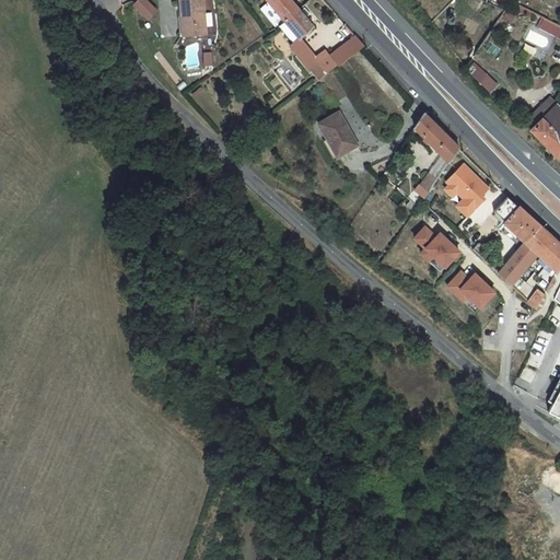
[(144,0),(138,0),(135,4),(148,18),(155,10),(144,0)]
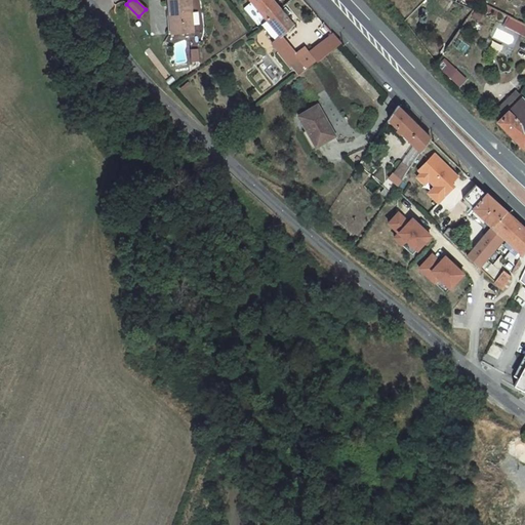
[(193,32),(190,0),(168,0),(169,14),(171,14),(173,34),(193,32)]
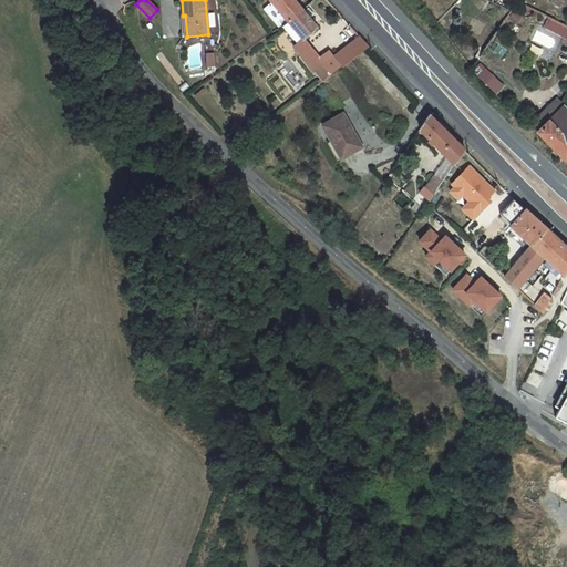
[(269,0),(288,21),(302,10),(294,0),(269,0)]
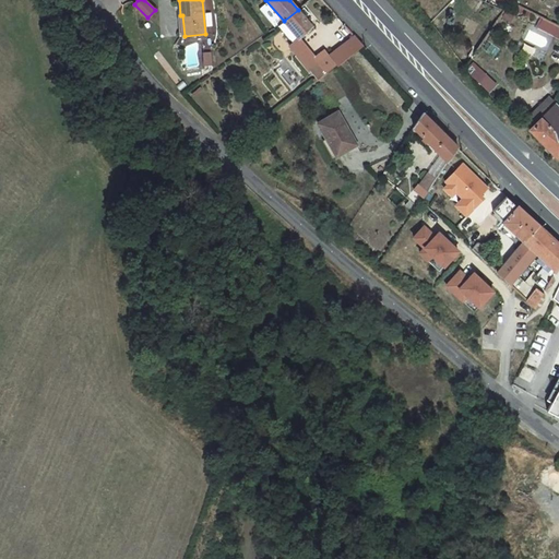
[(312,26),(298,10),(284,21),(299,38),(312,26)]
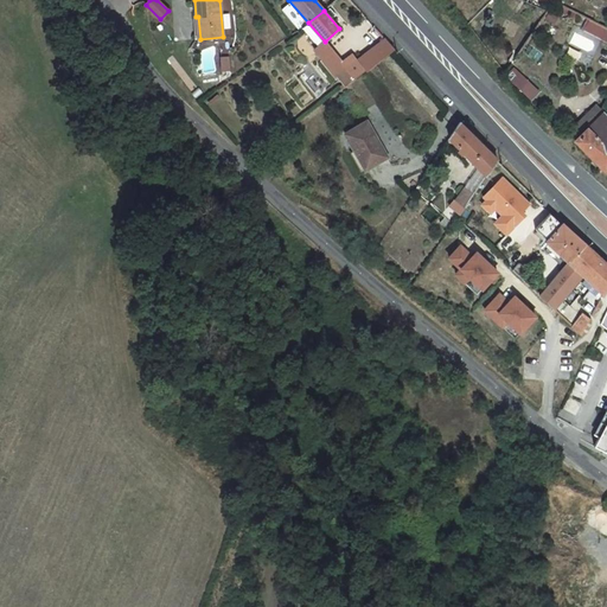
[(328,65),(338,58),(325,42),(308,23),(301,29),(318,48),(306,56),(319,72),(328,65)]
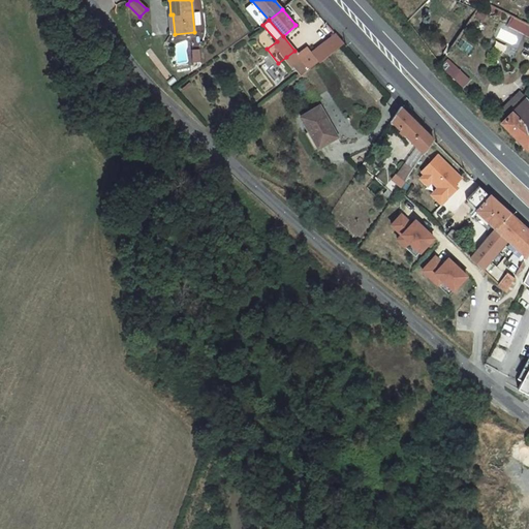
[(528,36),(528,26),(516,20),(510,28),(528,36)]
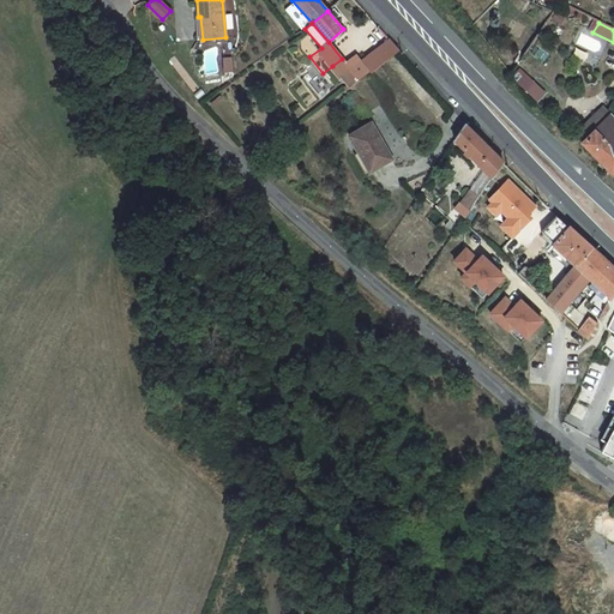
[(399,50),(390,40),(375,49),(367,55),(367,56),(361,61),(341,76),(348,86),(349,89),(399,50)]
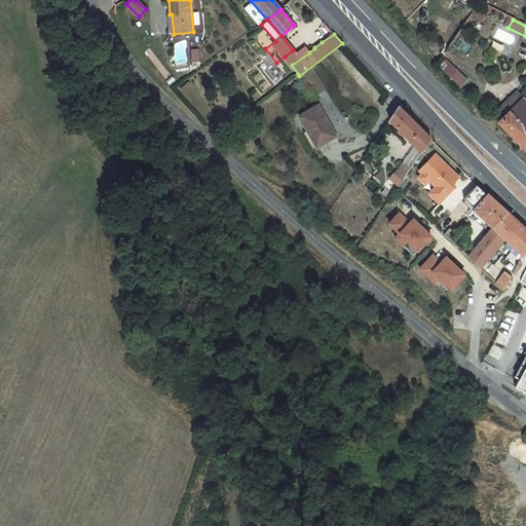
[(292,65),(309,52),(305,47),(296,53),(293,50),(285,57),(292,65)]
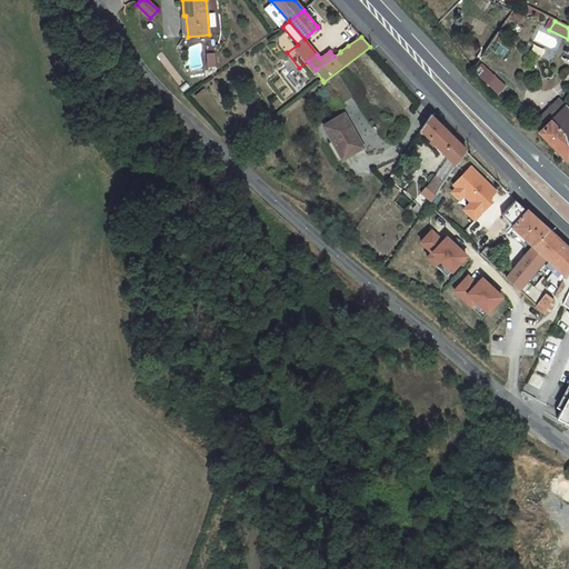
[(495,89),(501,82),(482,66),(476,72),(495,89)]
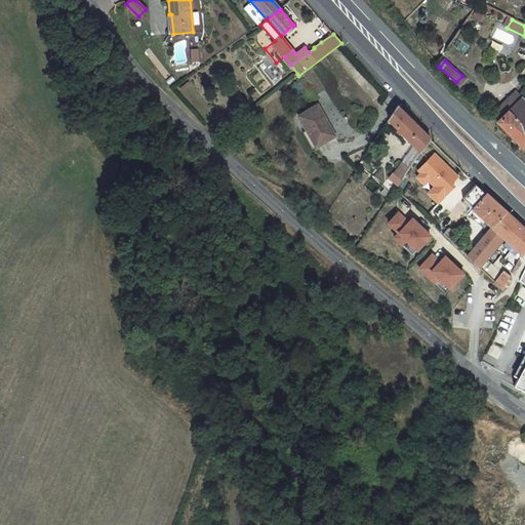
[(508,113),(522,99),(516,92),(501,107),(508,113)]
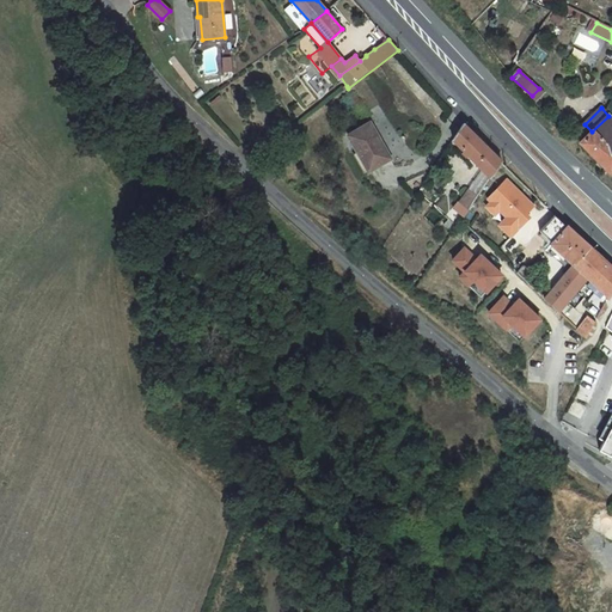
[(609,173),(611,170),(611,118),(609,116),(592,132),(582,141),(580,145),(609,173)]
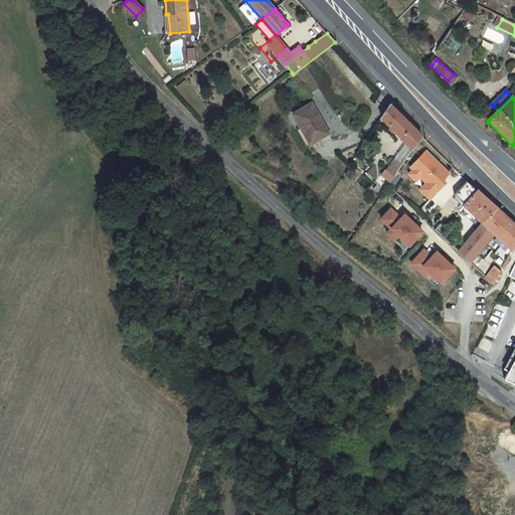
[(309,144),(328,133),(311,103),(292,114),(309,144)]
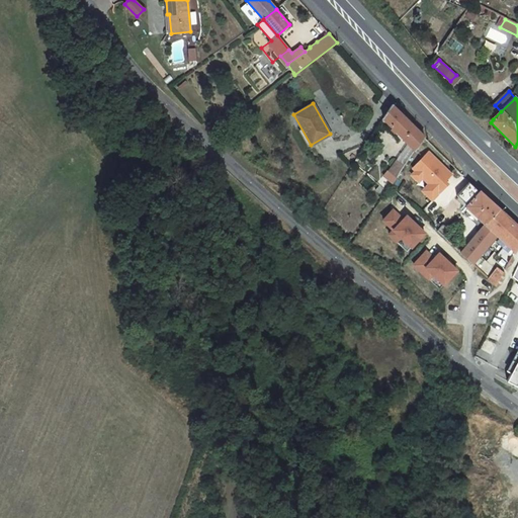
[(383,117),(393,127),(398,119),(396,116),(399,111),(392,104),(383,117)]
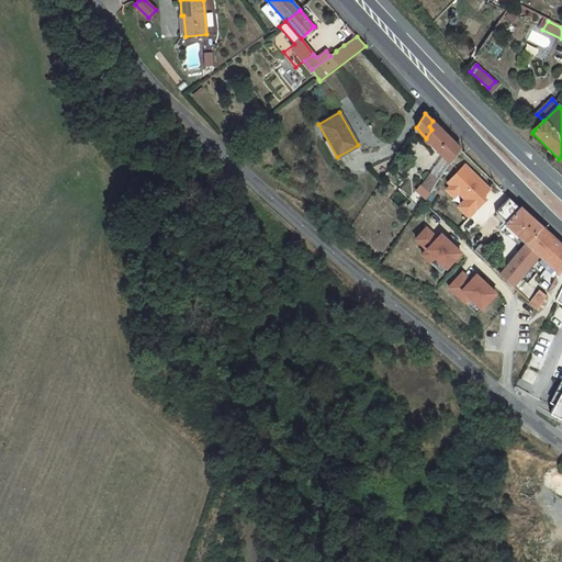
[(535,130),(543,121),(537,114),(528,122),(535,130)]
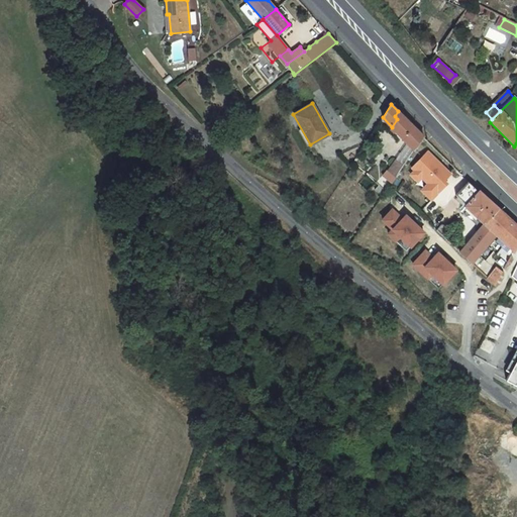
[(423,136),(398,111),(395,116),(397,119),(392,127),(414,149),(423,136)]
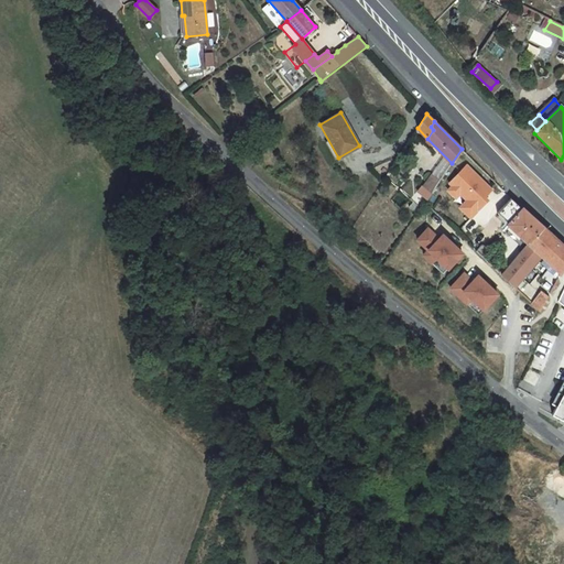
[(458,204),(456,205),(469,219),(497,193),(469,164),(444,188),(458,204)]
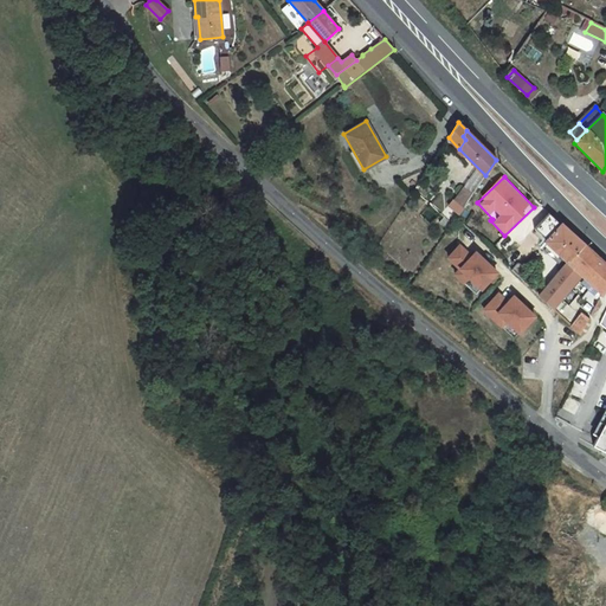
[(453,199),(464,208),(472,193),(463,186),(453,199)]
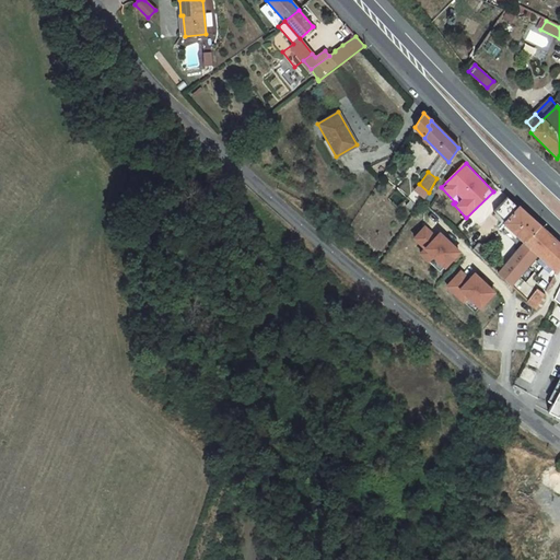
[(419,184),(413,189),(424,198),(429,193),(419,184)]
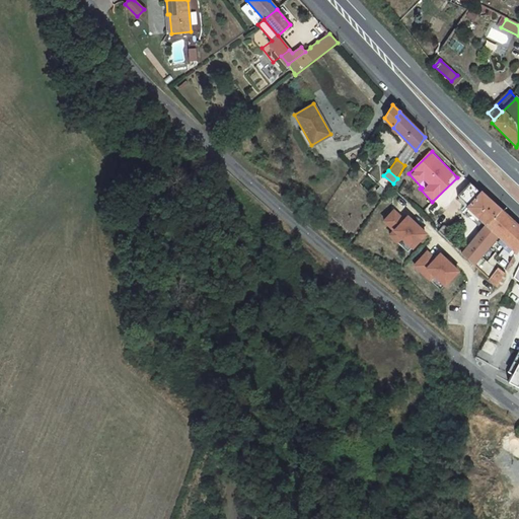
[(487,224),(500,210),(482,192),(470,182),(457,196),(468,206),(467,207),(470,210),(487,224)]
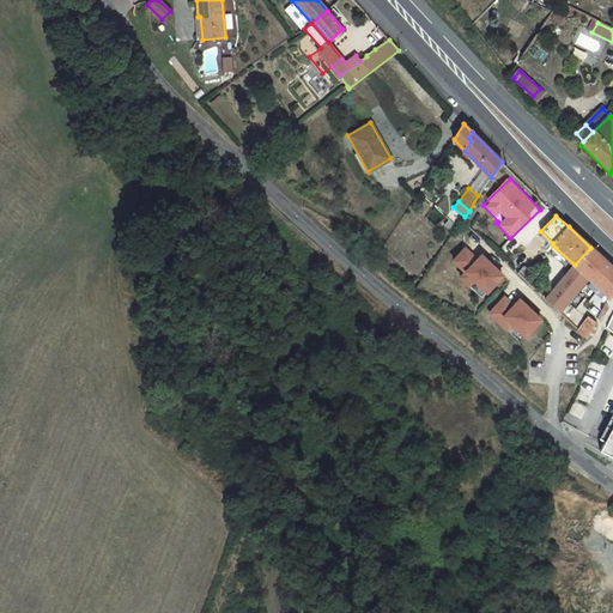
[(459,228),(449,219),(443,225),(454,234),(457,228),(459,228)]
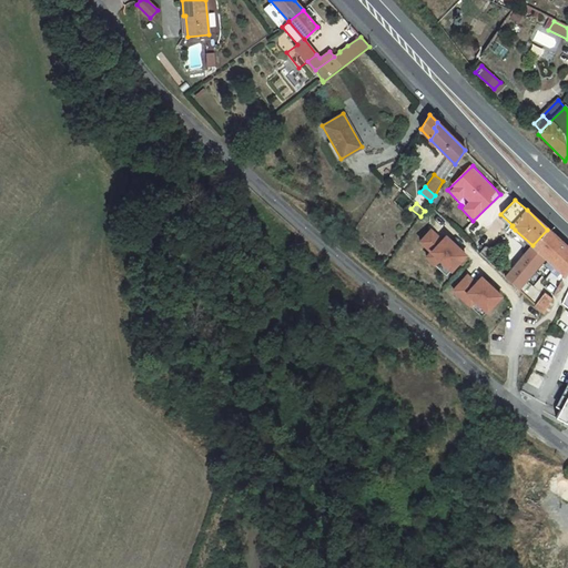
[(446,275),(465,255),(445,236),(442,241),(430,230),(415,246),(446,275)]
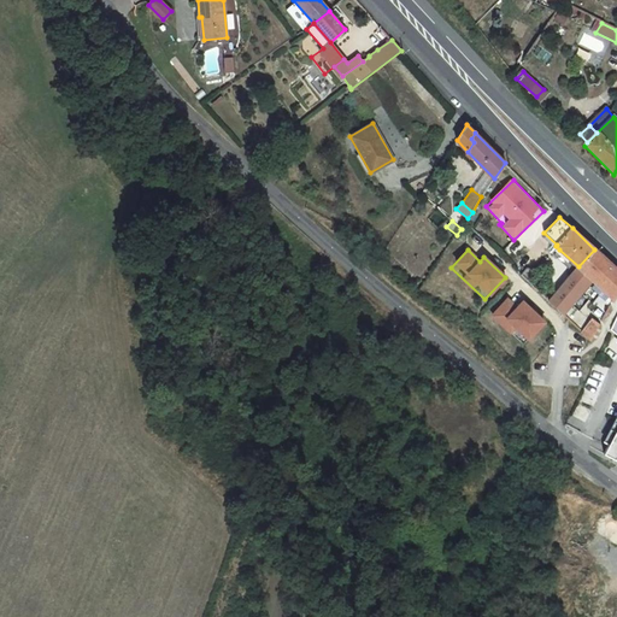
[(616,295),(616,269),(594,250),(579,266),(575,270),(548,300),(563,313),(588,283),(592,278),(594,282),(615,300),(616,295)]
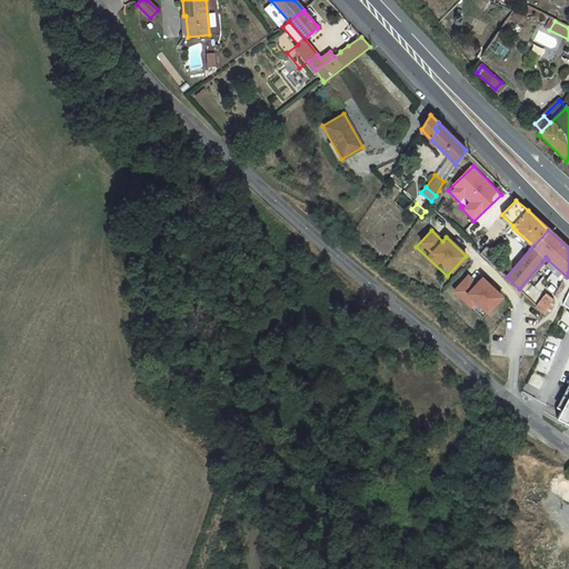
[(533,246),(516,230),(512,233),(530,249),(533,246)]
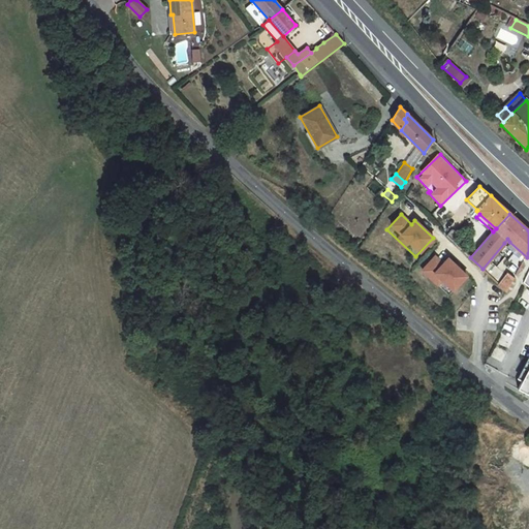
[(431,278),(435,274),(454,290),(467,276),(448,258),(443,263),(435,256),(423,270),(431,278)]
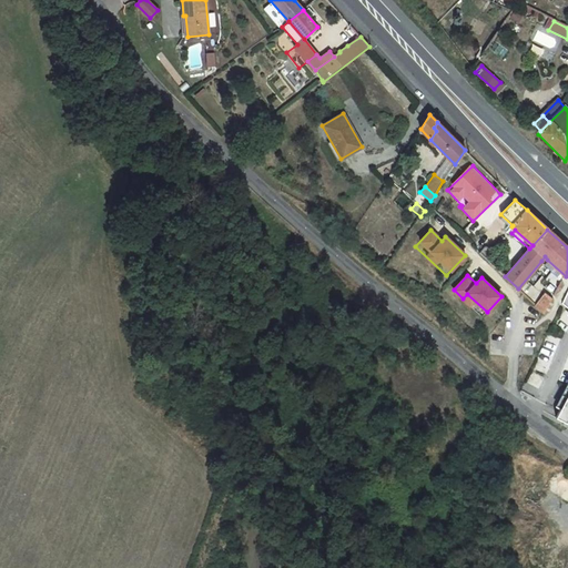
[(535,305),(545,315),(554,300),(545,292),(535,305)]
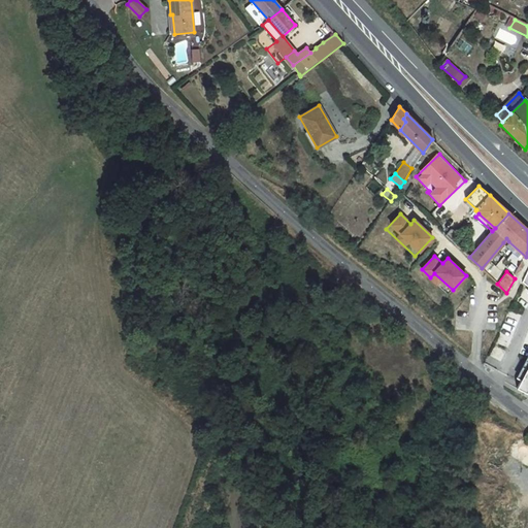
[(527,394),(527,367),(517,389),(527,394)]
